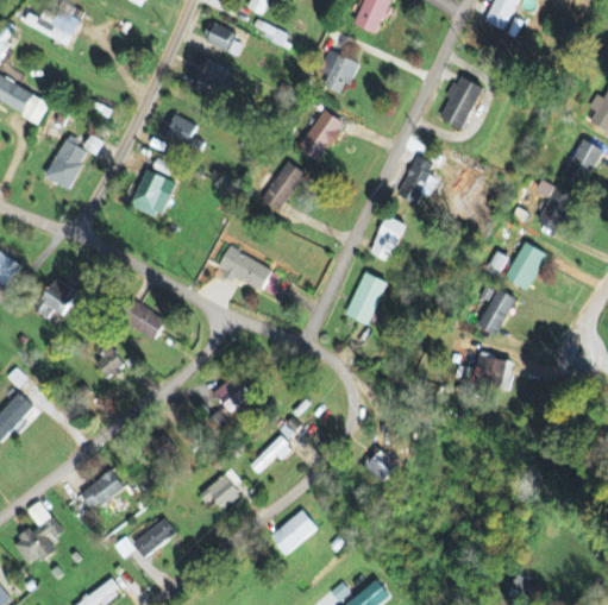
[(249,0),(246,7),(261,14),(268,0),(249,0)]
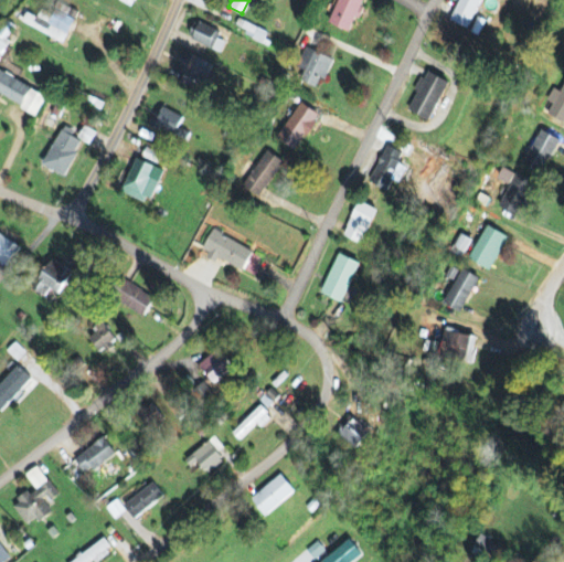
[(351,32),(364,0),(337,0),(328,23),(351,32)]
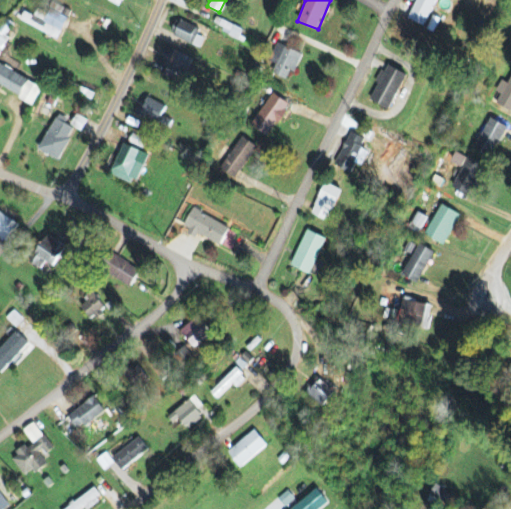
[(424,25),(435,0),(415,0),(408,18),(424,25)]
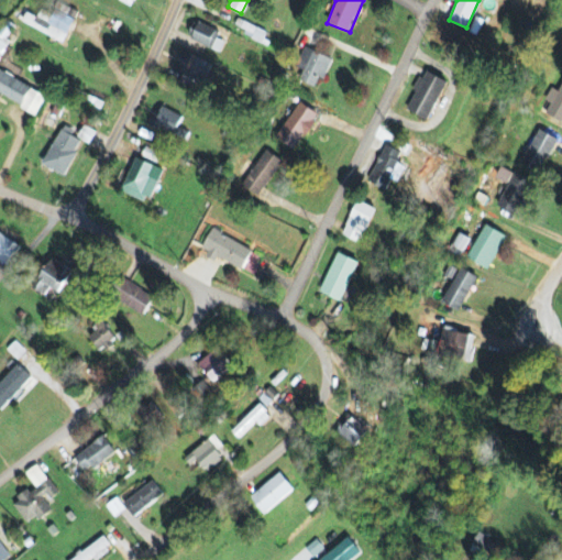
[(64,41),(77,10),(55,1),(52,10),(41,6),(36,15),(25,11),(20,22),(64,41)]
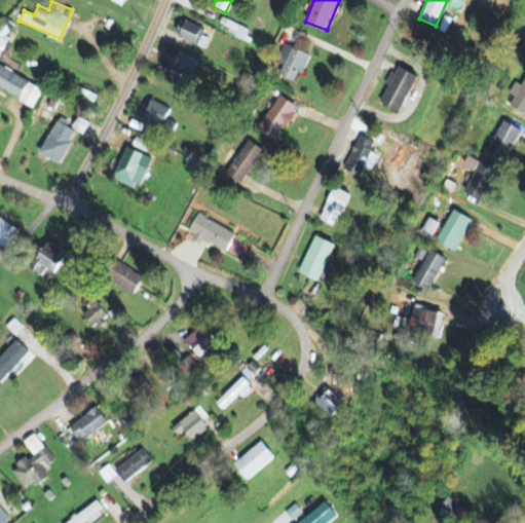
[(218,22),(227,27),(225,31),(244,39),(249,29),(221,15),(218,22)]
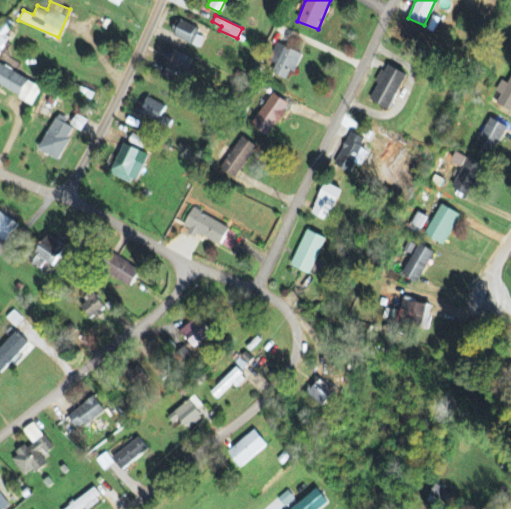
[(0,43),(14,24),(5,17),(0,24),(0,43)]
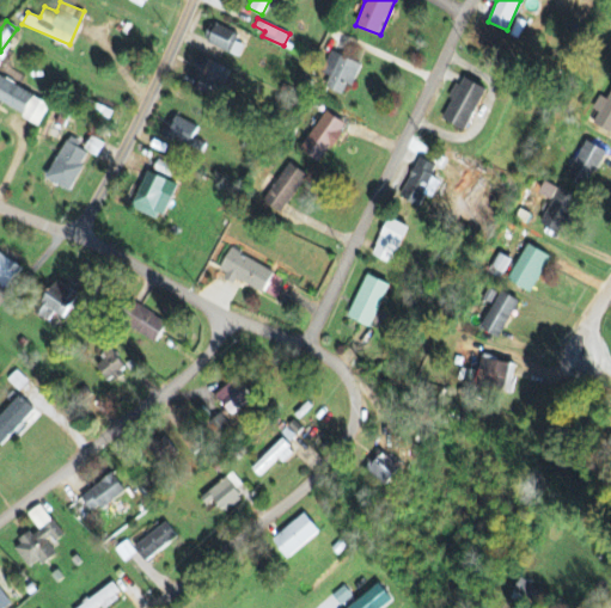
[(237,34),(212,22),(203,41),(238,56),(243,44),(233,40),(237,34)]
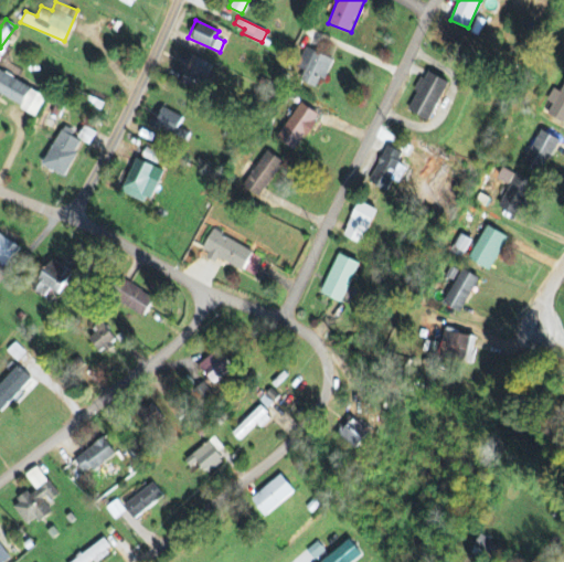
[(333,59),(305,46),(293,76),(316,86),(320,77),(325,80),(333,59)]
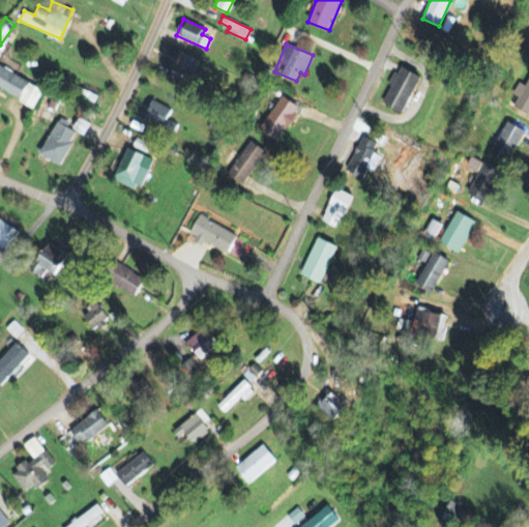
[(171,67),(167,77),(188,85),(199,58),(169,47),(163,65),(171,67)]
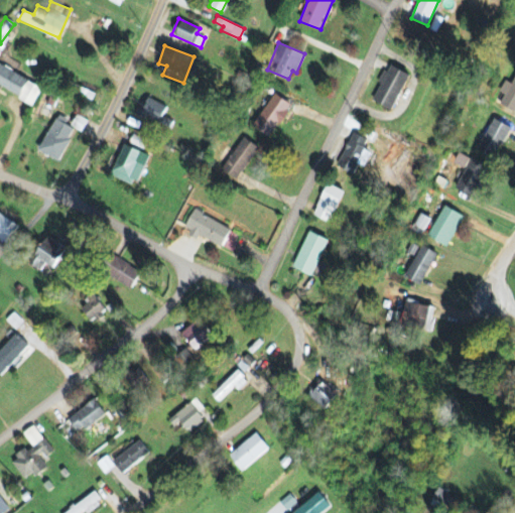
[(409,74),(388,63),(372,100),(393,109),(409,74)]
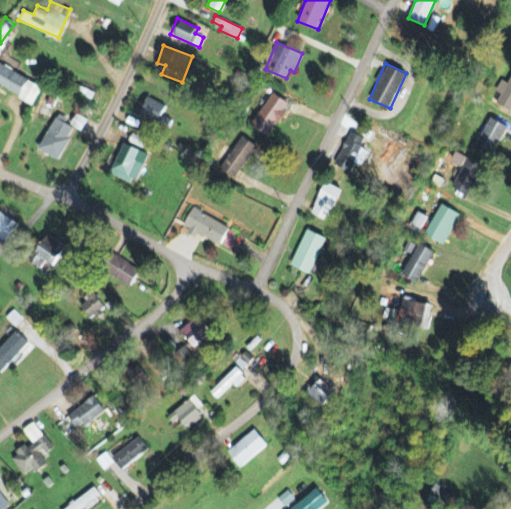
[(0,84),(33,102),(42,86),(0,64),(0,84)]
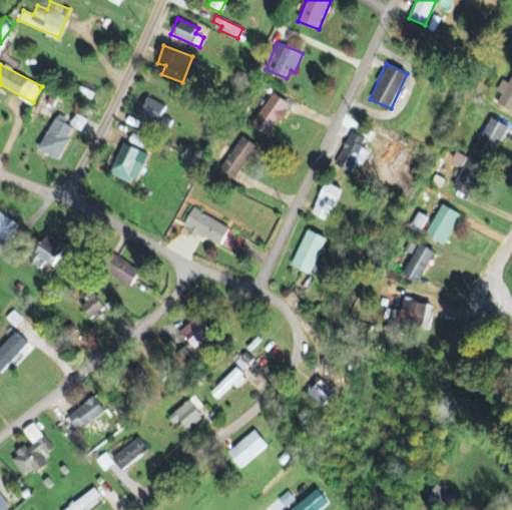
[(250,125),(270,136),(290,103),(272,92),(250,125)]
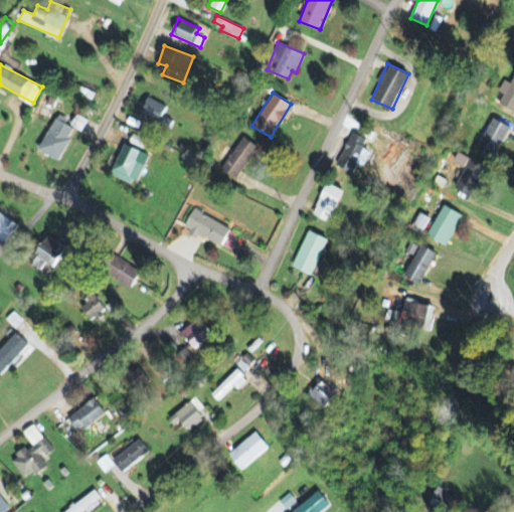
[(137,114),(166,129),(170,120),(161,116),(166,106),(145,96),(137,114)]
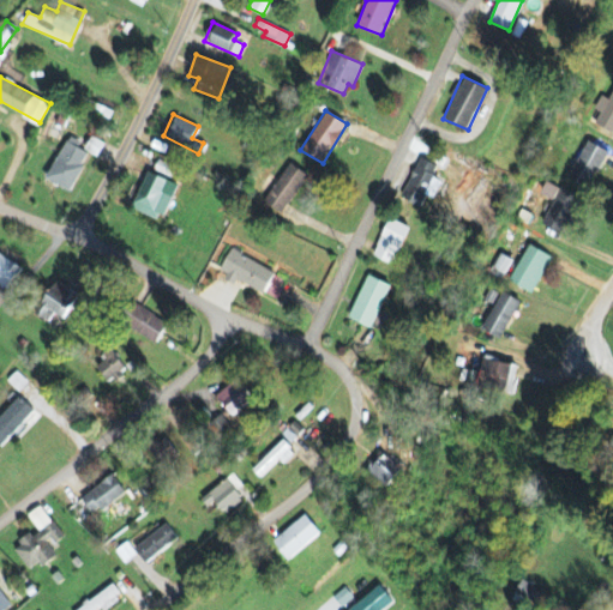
[(67,191),(88,152),(76,146),(79,142),(67,134),(44,179),(67,191)]
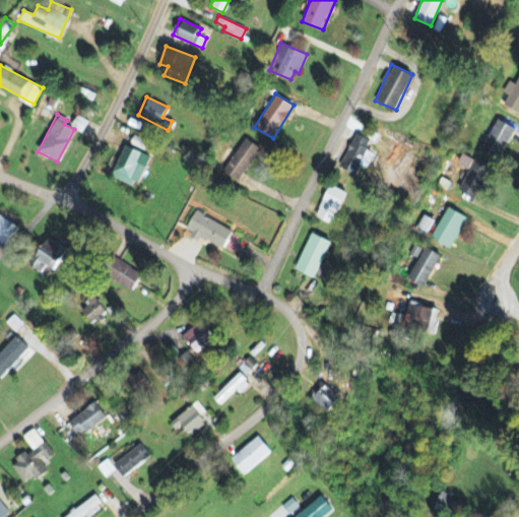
[(514,128),(497,119),(480,150),(498,159),(514,128)]
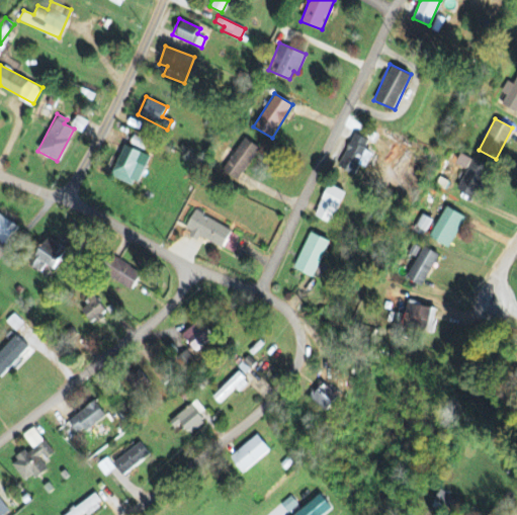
[(368,140),(354,133),(338,166),(355,174),(359,165),(366,168),(373,153),(364,149),(368,140)]
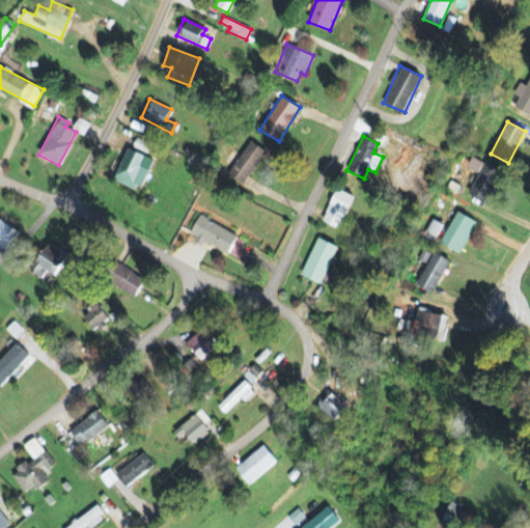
[(228,173),(244,185),(267,151),(250,140),(228,173)]
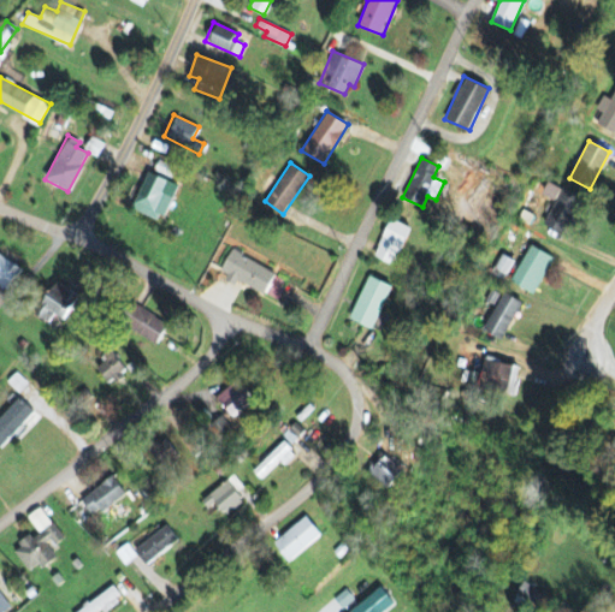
[(176,183),(146,173),(132,211),(163,220),(176,183)]
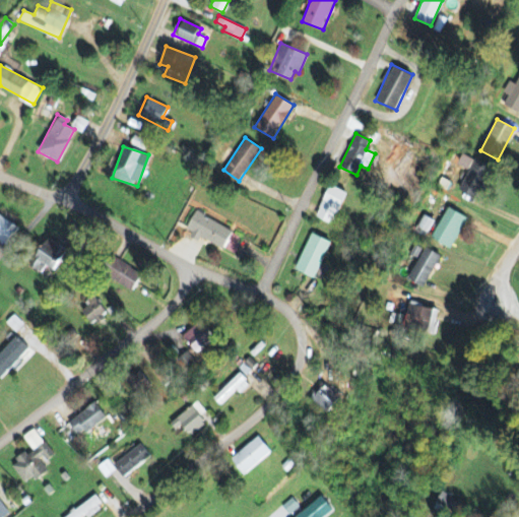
[(468,170),(458,189),(475,198),(491,168),(462,152),(456,164),(468,170)]
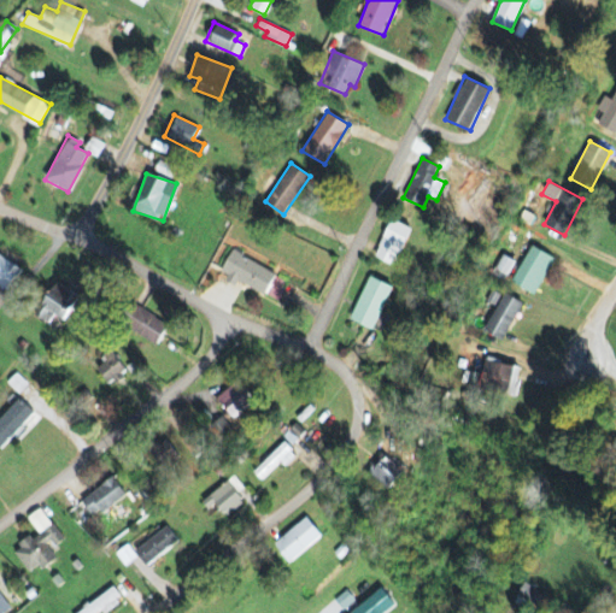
[(412,228),(391,219),(375,257),(396,265),(412,228)]
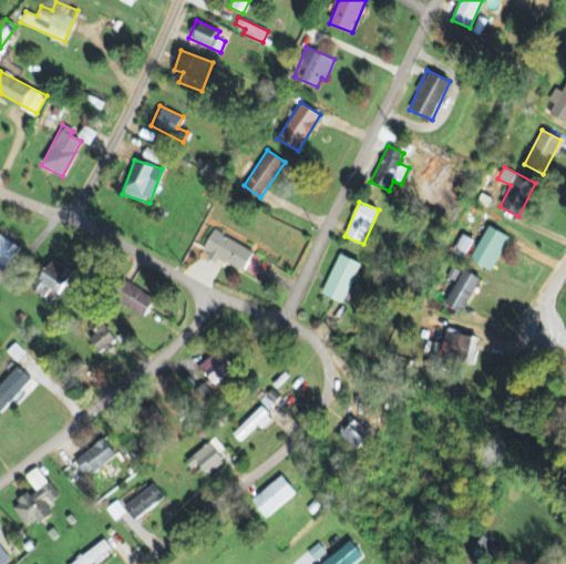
[(490,270),(508,237),(487,225),(469,258),(490,270)]
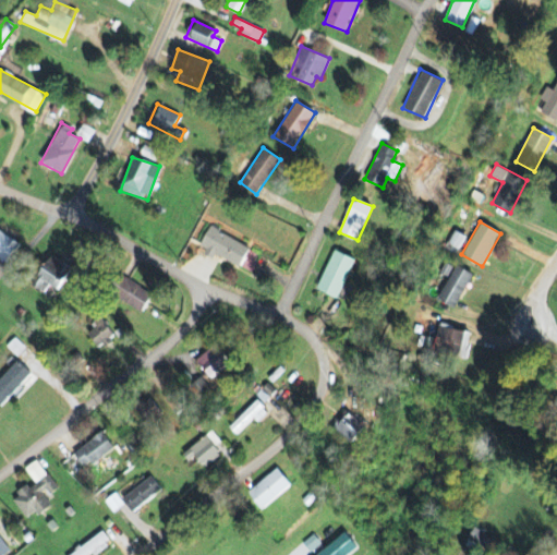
[(261,251),(207,228),(198,249),(253,272),(261,251)]
